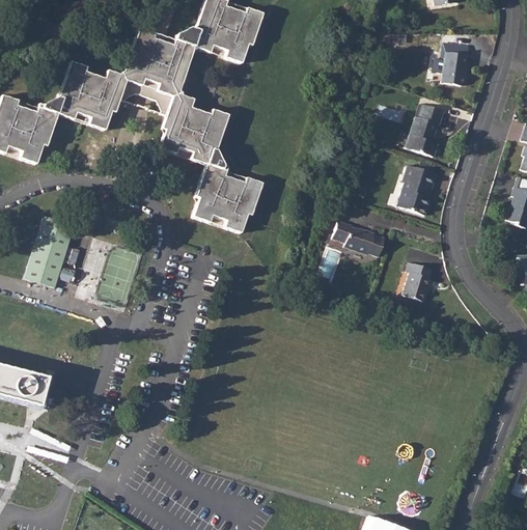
[(49,145),(59,114),(77,119),(79,112),(94,118),(92,123),(109,129),(115,111),(118,111),(121,100),(127,101),(128,98),(138,92),(159,100),(164,110),(163,113),(167,115),(163,128),(167,129),(163,141),(179,146),(194,151),(210,157),(207,163),(197,196),(200,196),(195,216),(211,221),(213,214),(228,219),(226,226),(243,231),(249,213),(252,214),(264,182),(248,176),(246,182),(227,175),(229,166),(226,165),(218,150),(227,119),(212,114),(193,108),(173,102),(179,81),(184,82),(195,48),(212,53),(214,46),(228,51),(226,58),(243,63),(249,45),(253,46),(264,14),(248,7),(246,12),(226,6),(228,2),(222,0),(206,0),(196,30),(192,28),(177,35),(174,45),(163,40),(177,0),(170,0),(158,38),(154,37),(142,33),(128,76),(111,71),(108,78),(88,73),(90,66),(75,61),(64,93),(61,92),(59,96),(45,104),(40,103),(37,111),(19,105),(20,100),(4,94),(0,107),(0,148),(7,151),(9,145),(25,150),(23,157),(38,163),(45,144),(49,145)]
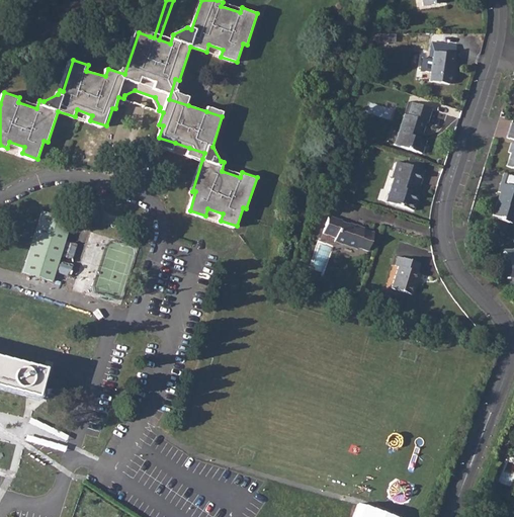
[(436,51),(432,80),(452,83),(453,75),(454,75),(457,54),(436,51)]
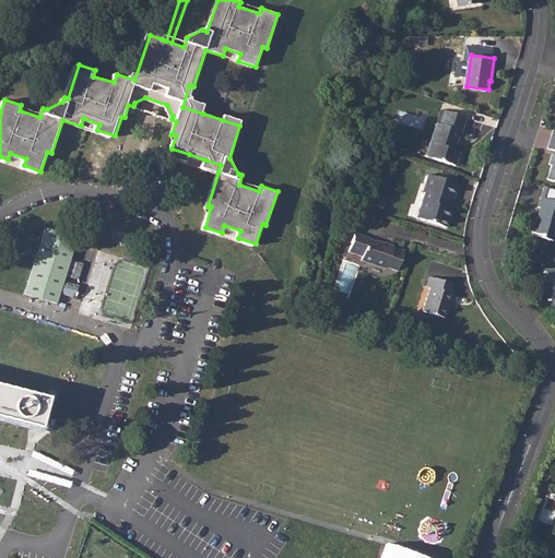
[(426,154),(459,164),(463,151),(458,149),(464,129),(465,129),(470,116),(448,109),(444,122),(440,121),(433,146),(428,145),(426,146),(424,151),(426,154)]
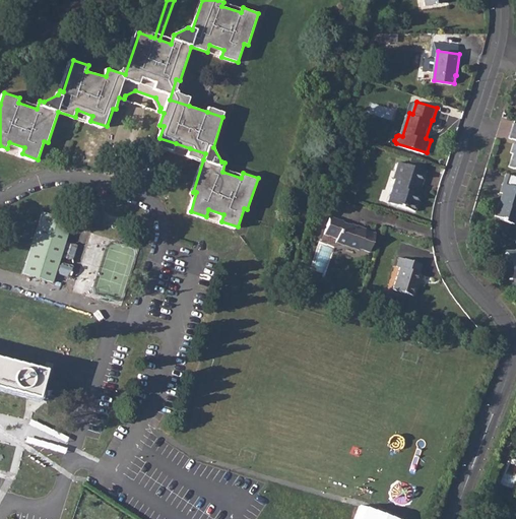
[(414,157),(413,164),(429,168),(430,161),(414,157)]
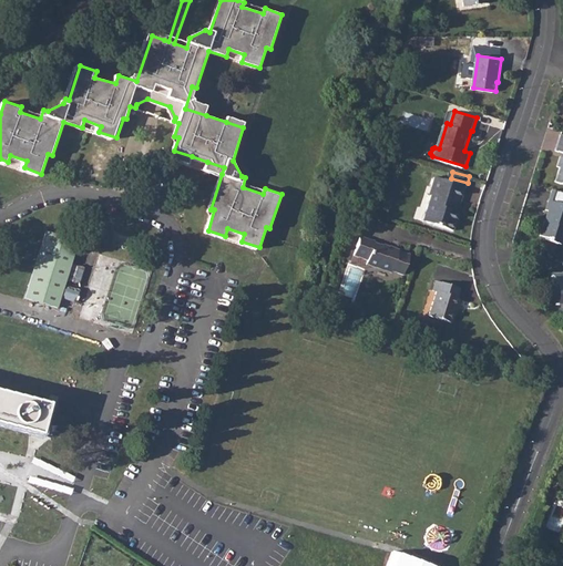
[(433,194),(430,208),(433,209),(430,220),(457,229),(462,212),(459,211),(467,184),(438,175),(434,186),(438,187),(436,195),(433,194)]
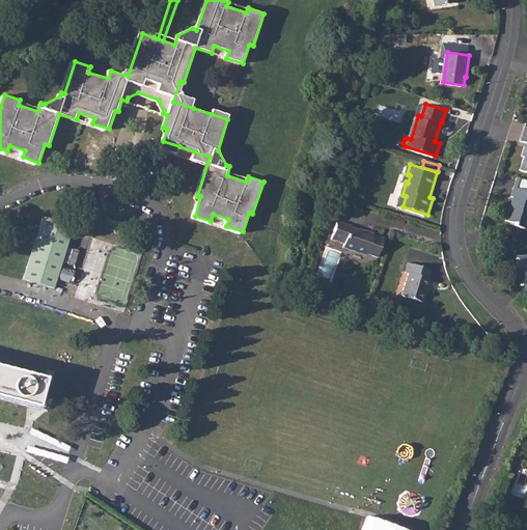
[(514,204),(508,219),(517,222),(517,223),(526,226),(526,177),(520,175),(514,194),(518,195),(515,204),(514,204)]
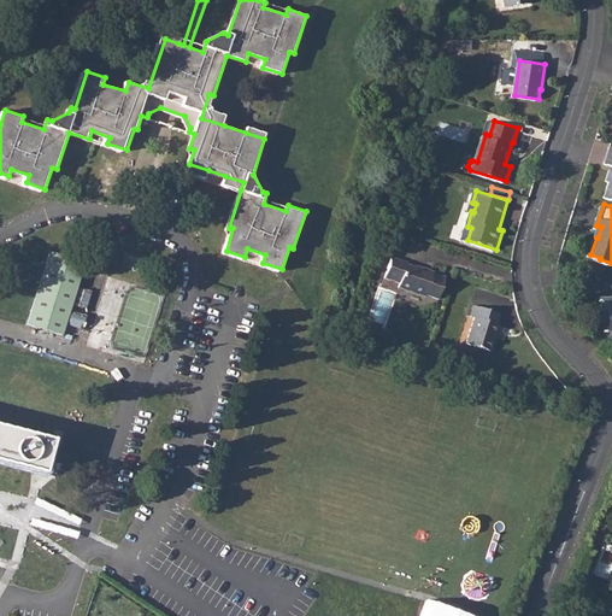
[(87,259),(52,248),(30,323),(64,333),(87,259)]
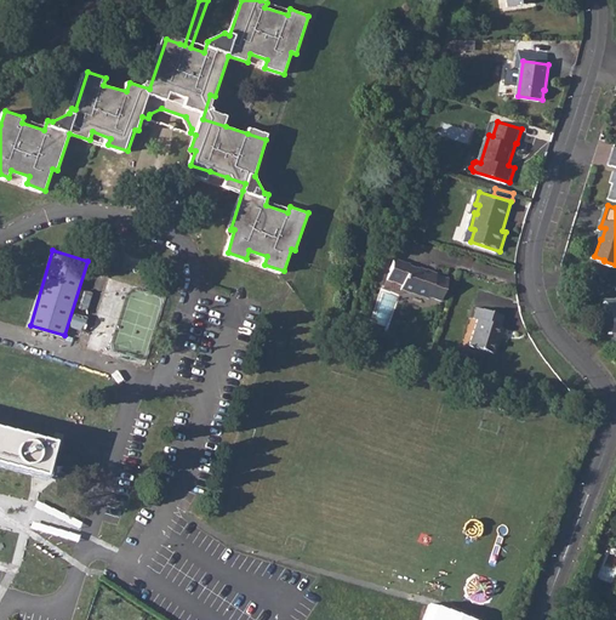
[(397,257),(389,278),(405,283),(404,288),(432,297),(433,295),(445,299),(451,278),(439,273),(439,272),(422,266),(422,267),(412,265),(412,263),(397,257)]
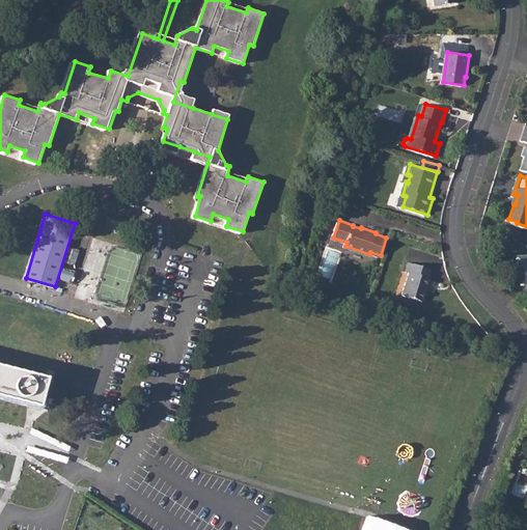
[(411,272),(405,295),(425,302),(433,279),(431,278),(434,270),(411,261),(408,271),(411,272)]
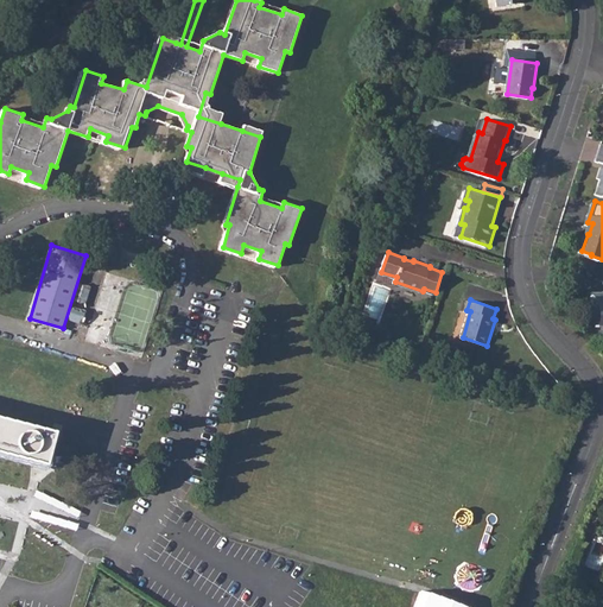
[(351,308),(346,323),(368,332),(370,323),(357,317),(360,311),(351,308)]
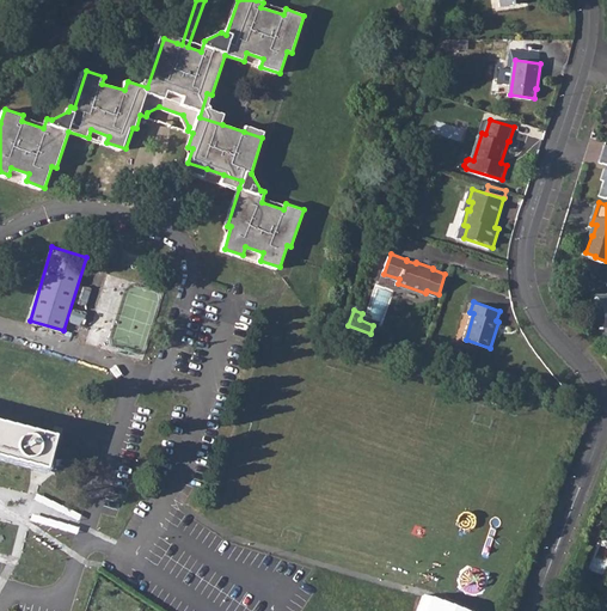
[(51,469),(60,432),(0,416),(0,456),(42,466),(51,469)]
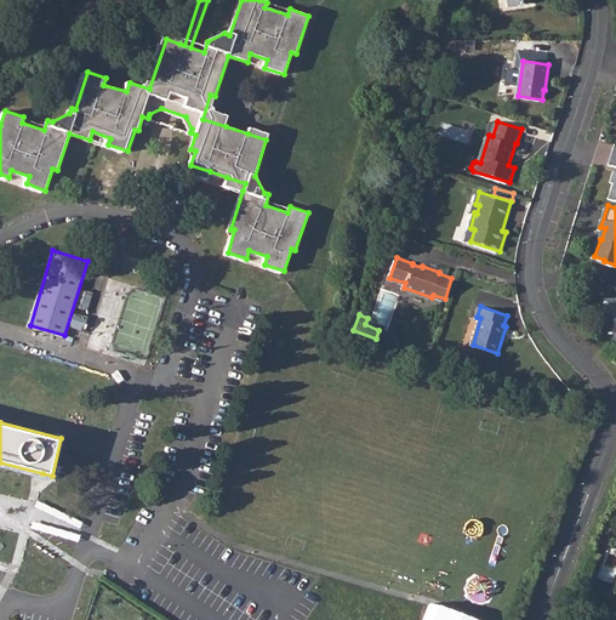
[(478,619),(432,602),(425,619),(478,619)]
